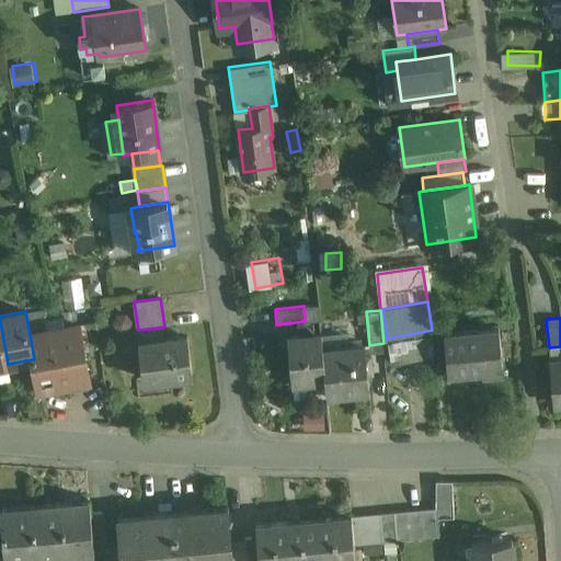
[(30,333),(34,359),(33,359),(38,389),(89,380),(84,355),(86,355),(79,324),(30,333)]
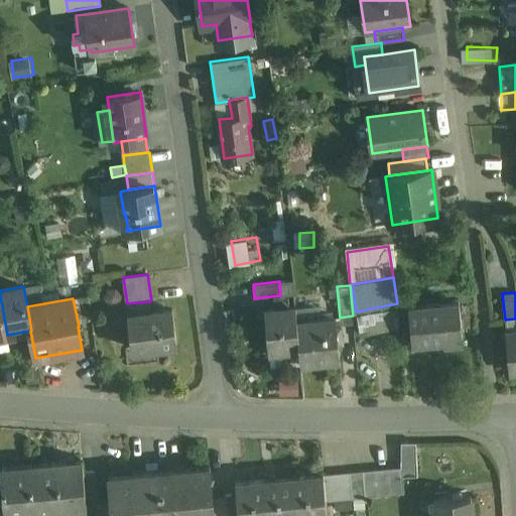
[(148,301),(127,303),(128,315),(149,312),(148,301)]
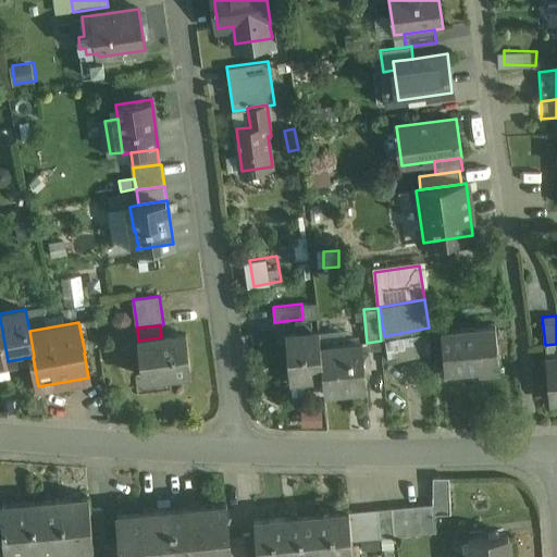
[(495,326),(441,332),(445,372),(499,368),(495,326)]
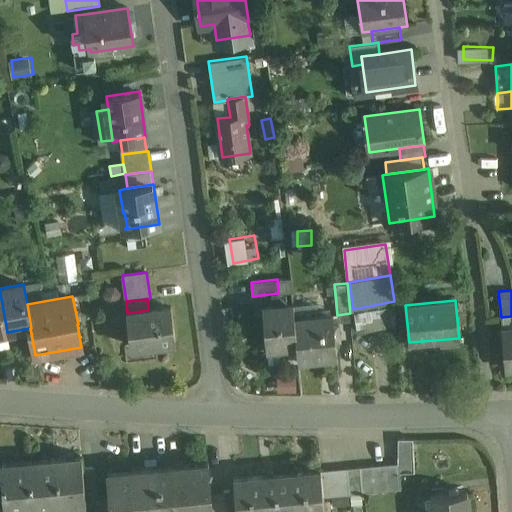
[(293,304),(263,307),(267,346),(269,346),(268,344),(295,342),(296,344),(297,344),(295,318),(293,304)]
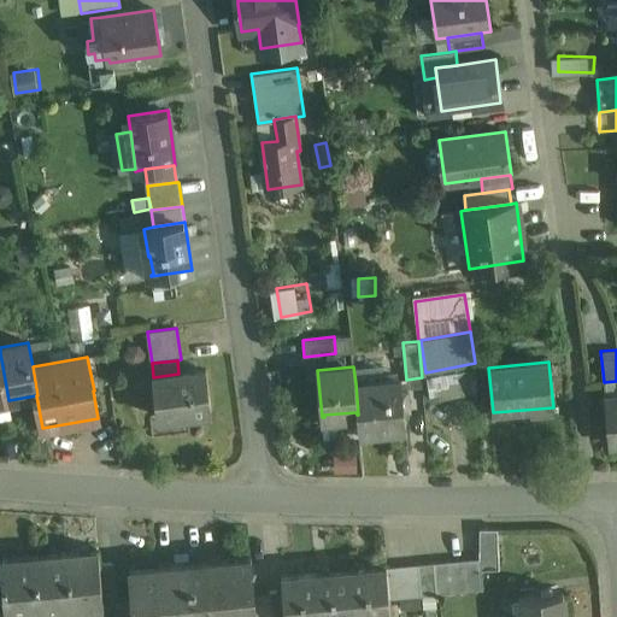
[(178,374),(153,377),(159,417),(162,417),(160,410),(180,407),(181,413),(212,410),(206,370),(178,374)]
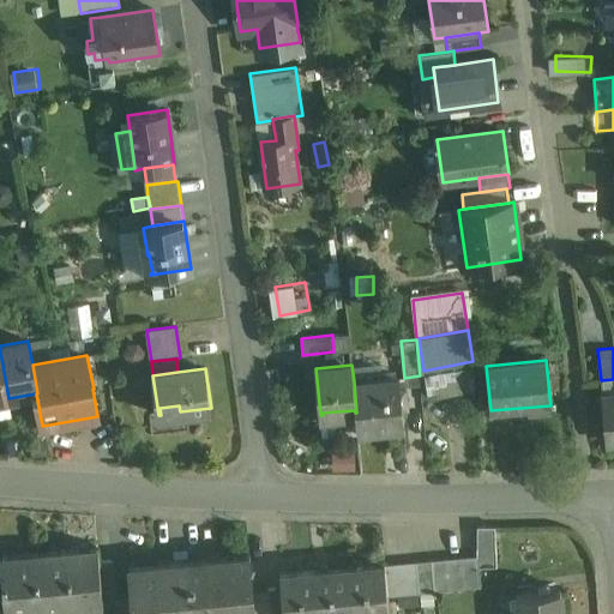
[(399,377),(354,381),(356,413),(359,429),(361,429),(360,427),(402,422),(402,425),(404,425),(399,377)]
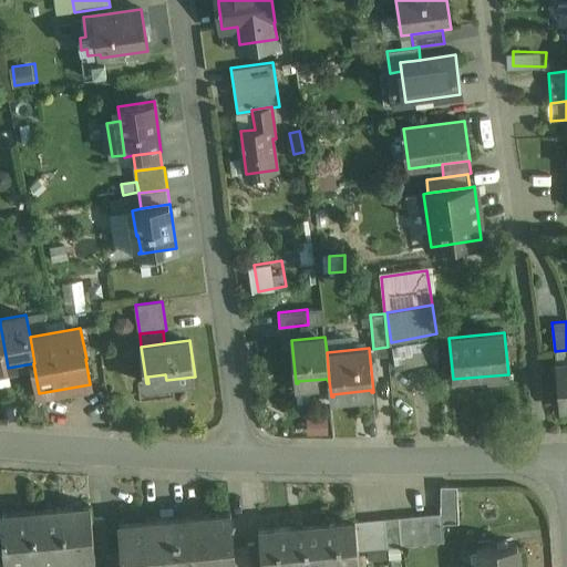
[(566,363),(556,364),(556,366),(560,366),(564,408),(559,409),(566,408),(566,363)]
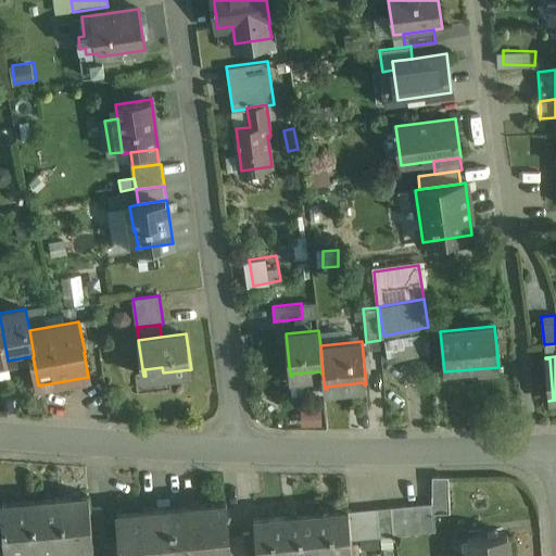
[(440,476),(441,512),(457,510),(456,475),(440,476)]
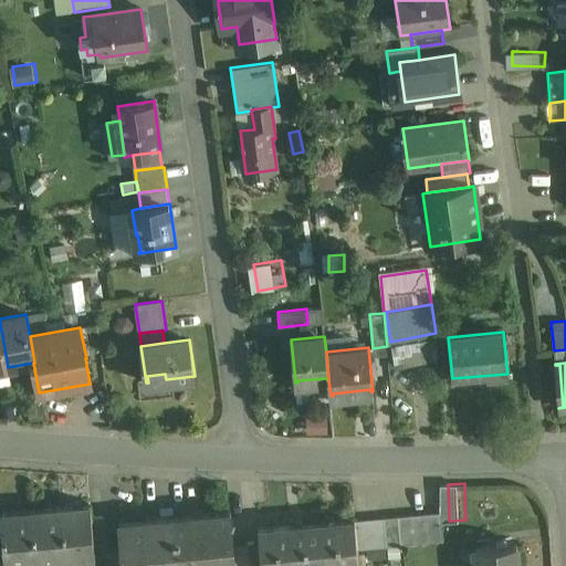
[(91,505),(61,507),(65,561),(95,558),(92,517),(91,505)]
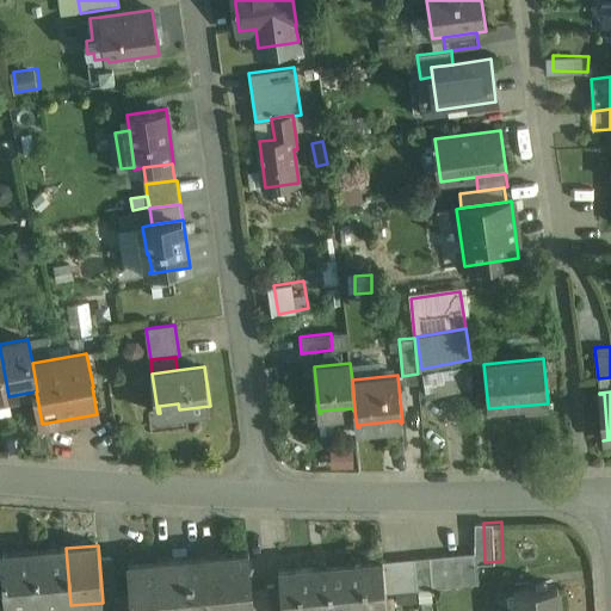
[(66,548),(34,551),(38,609),(71,605),(66,548)]
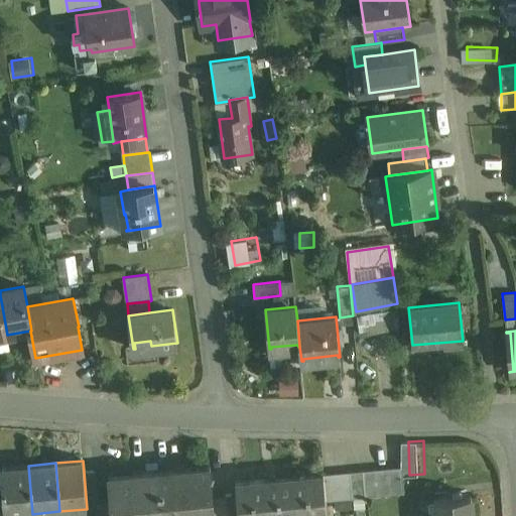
[(28,466),(1,468),(1,473),(4,503),(6,515),(32,514),(28,466)]
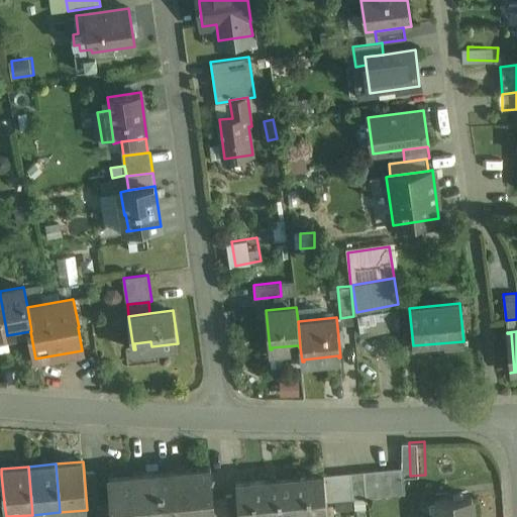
[(210,468),(187,470),(192,516),(214,516),(213,497),(210,468)]
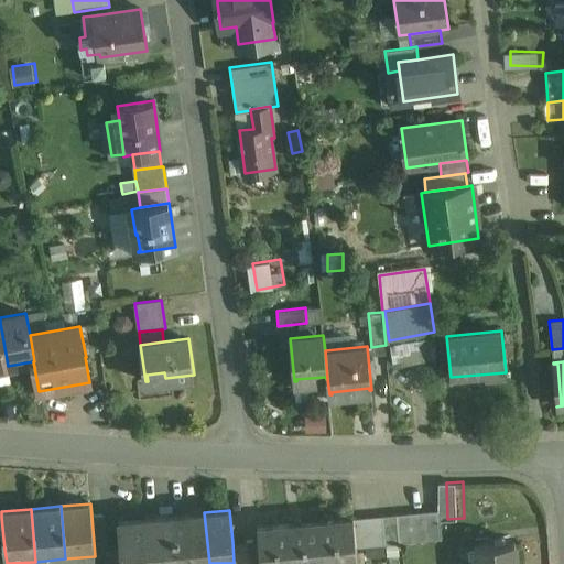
[(440,510),(397,514),(400,542),(442,539),(440,510)]
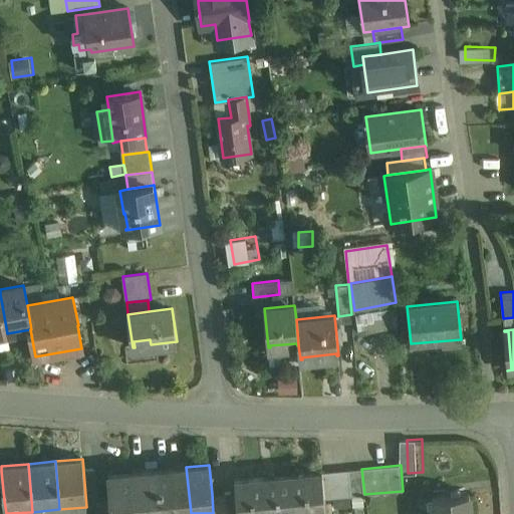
[(191,513),(186,467),(159,470),(162,513),(191,513)]
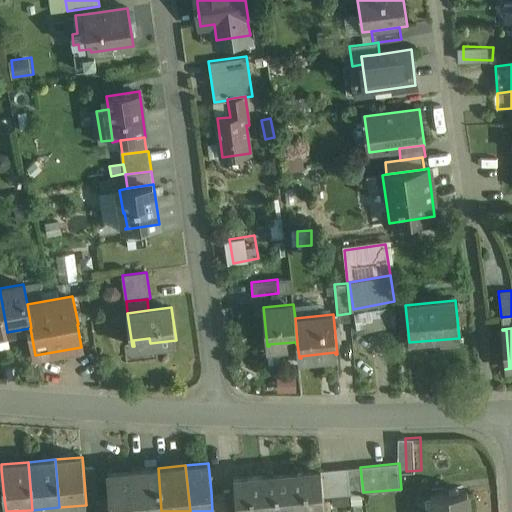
[(95,467),(83,468),(86,504),(98,503),(98,500),(95,467)]
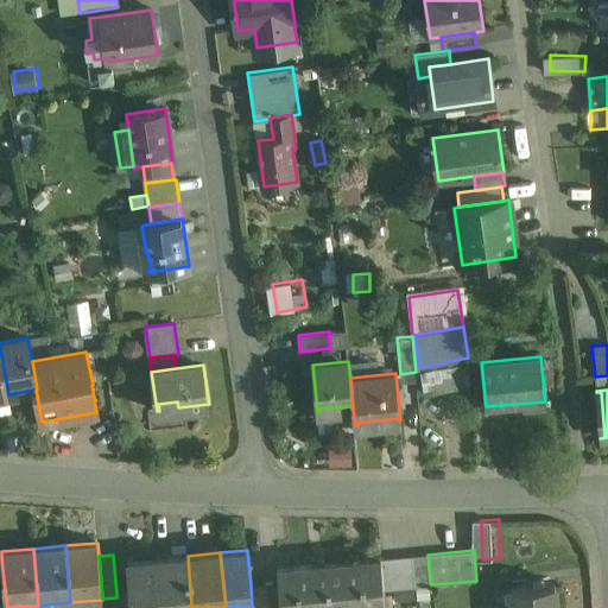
[(428,555),(411,556),(415,587),(431,584),(428,555)]
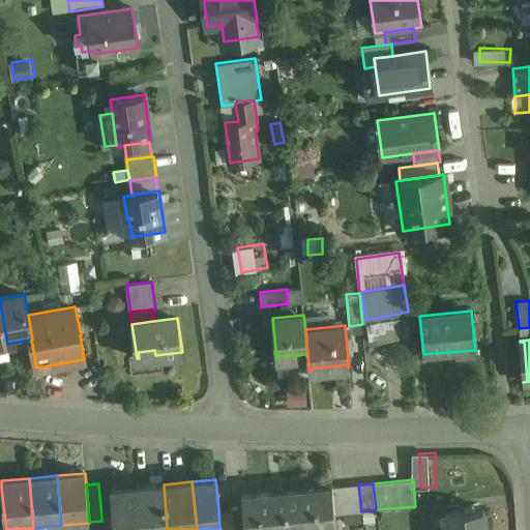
[(167,529),(164,484),(135,488),(138,529),(167,529)]
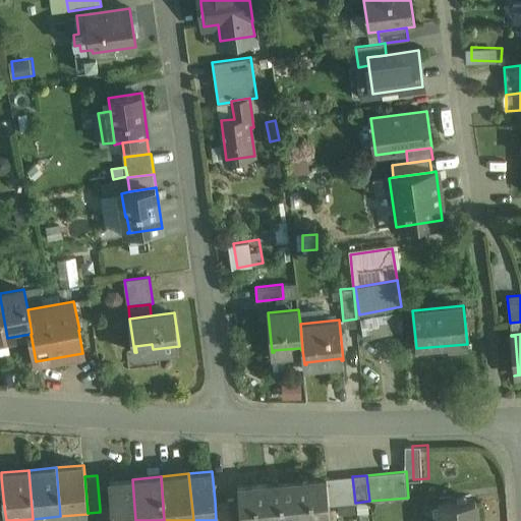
[(352,476),(340,477),(343,504),(355,503),(352,476)]
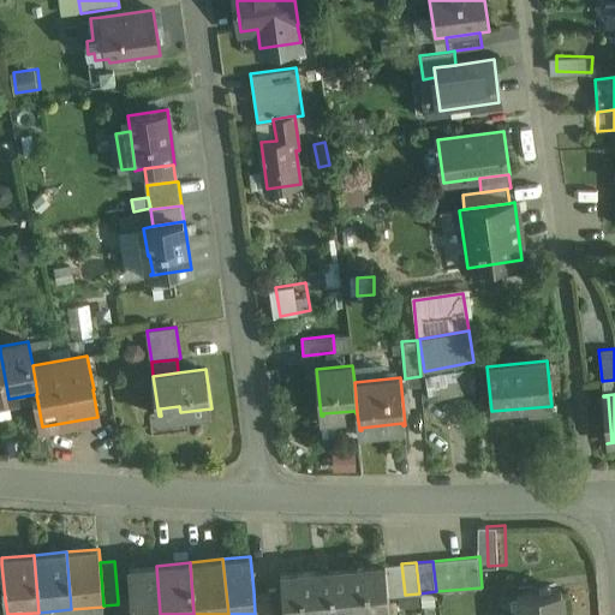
[(401,563),(386,565),(388,596),(405,595),(401,563)]
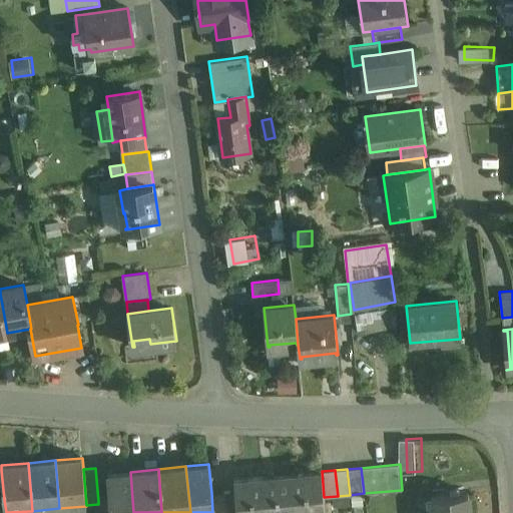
[(322,471),(292,474),(296,512),(302,512),(325,511),(324,497),(322,471)]
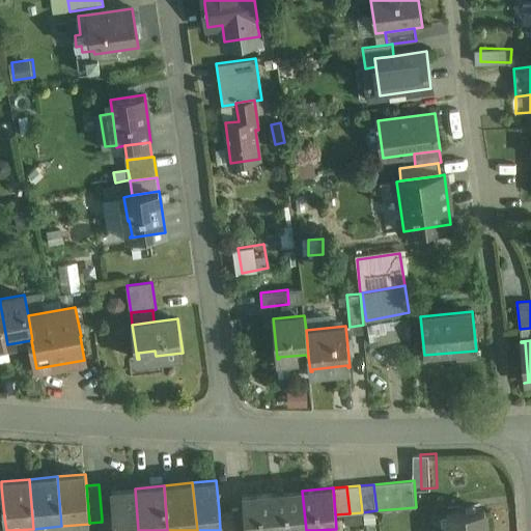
[(138,530),(135,488),(111,491),(114,518),(115,530),(138,530)]
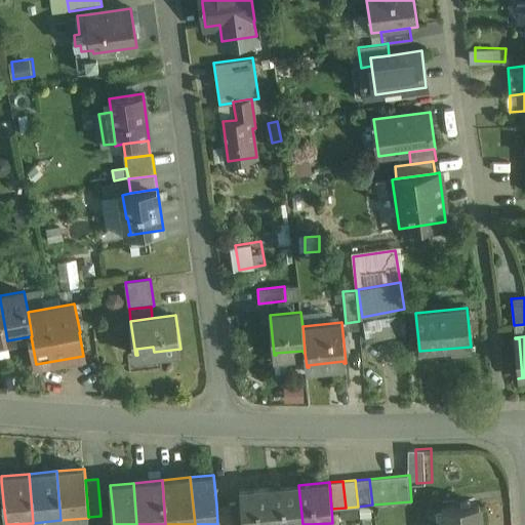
[(298,485),(270,488),(273,524),(303,524),(298,485)]
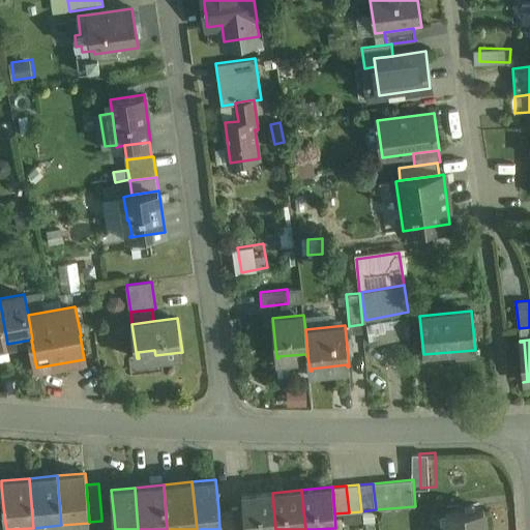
[(272,493),(242,496),(243,507),(244,529),(275,529),(272,493)]
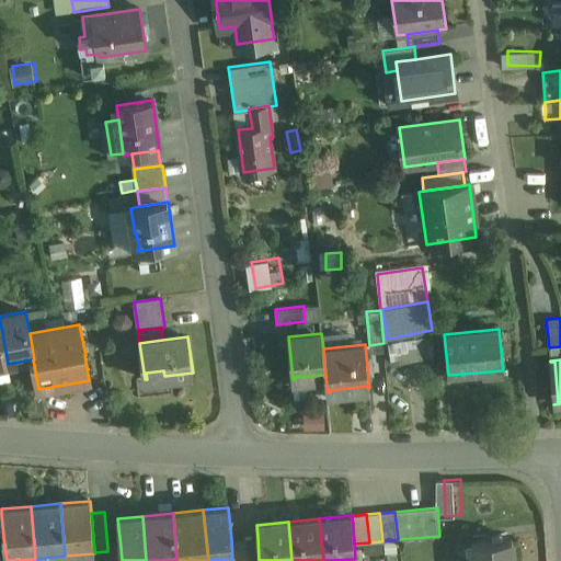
[(259,560),(258,537),(244,538),(245,560),(259,560)]
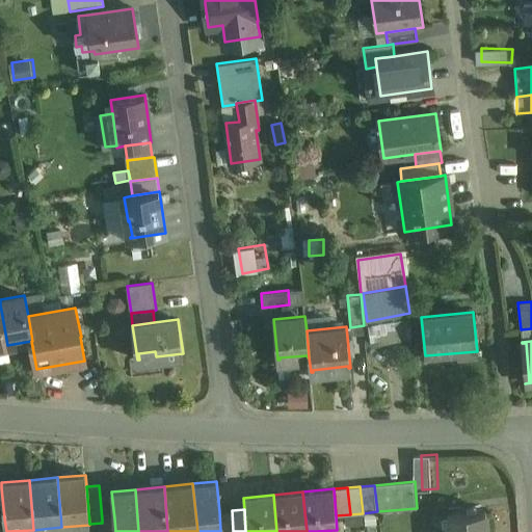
[(233,531),(232,510),(219,511),(220,531),(233,531)]
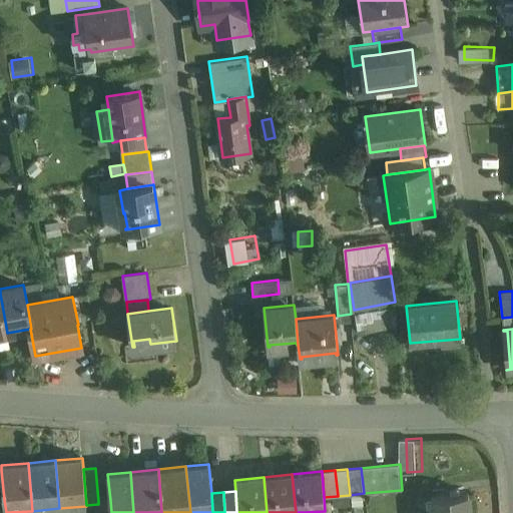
[(470,512),(468,493),(432,497),(433,511),(433,512),(470,512)]
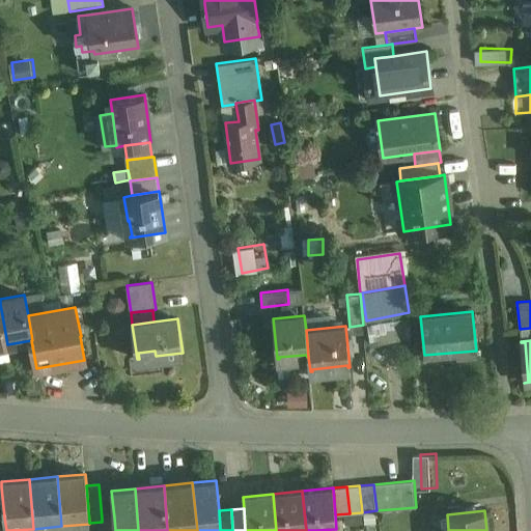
[(115,530),(114,518),(102,519),(102,522),(102,530),(115,530)]
